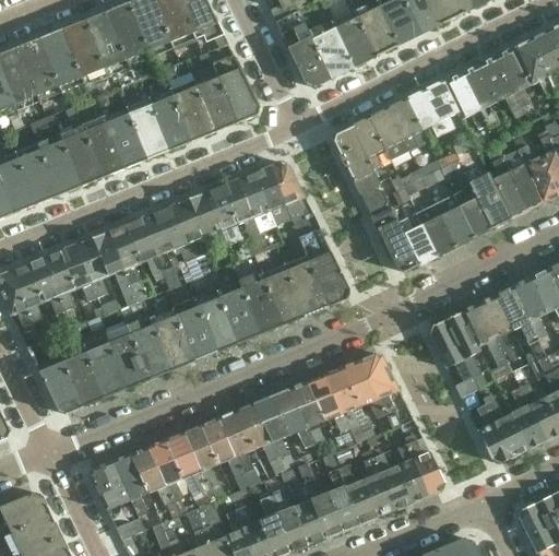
[(131,0),(128,1),(151,58),(155,57),(152,48),(169,40),(152,0),(131,0)]
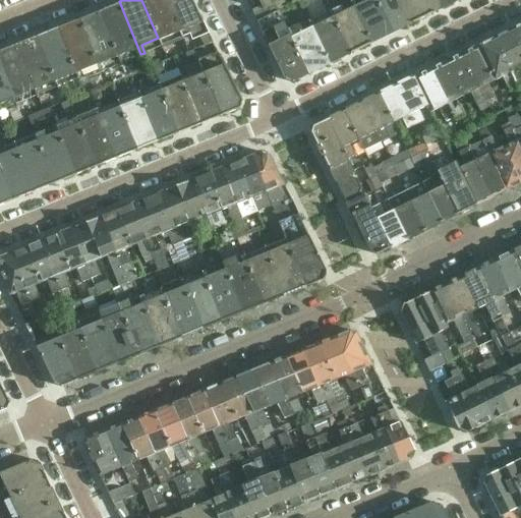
[(188,52),(179,30),(167,0),(141,0),(158,38),(175,32),(178,39),(177,40),(183,54),(188,52)]
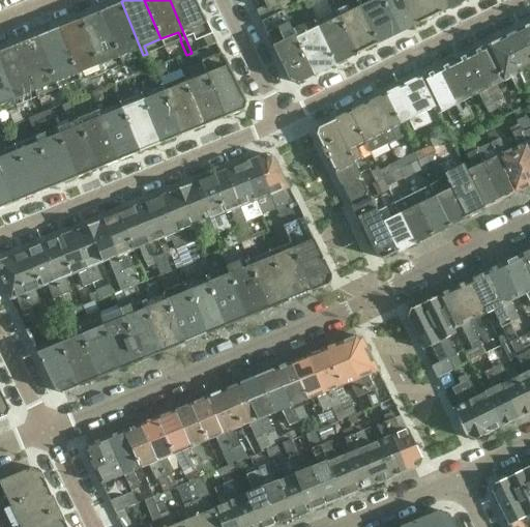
[(170,0),(182,30),(190,27),(195,37),(202,35),(206,44),(214,40),(210,31),(211,31),(196,0),(170,0)]
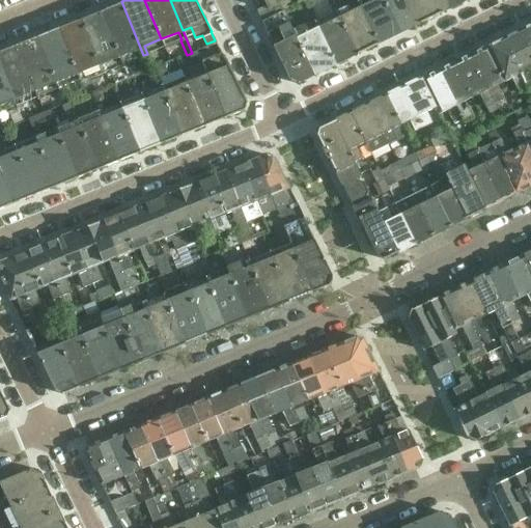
[(263,0),(266,3),(256,8),(261,19),(282,8),(278,0),(263,0)]
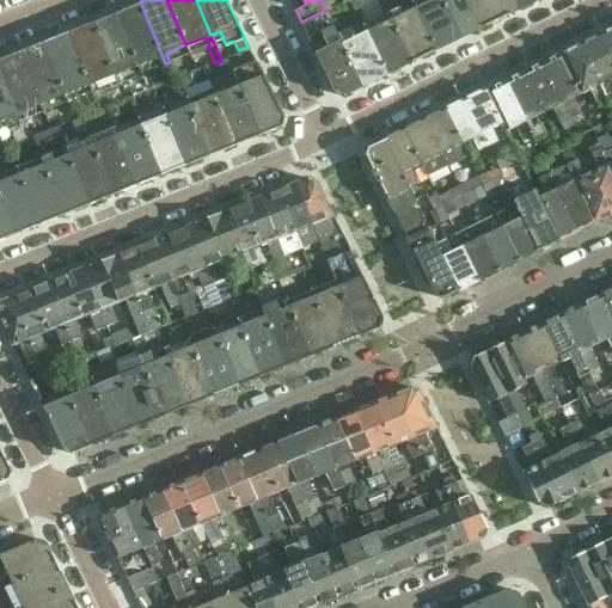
[(320,0),(325,10),(326,11),(340,5),(337,0),(320,0)]
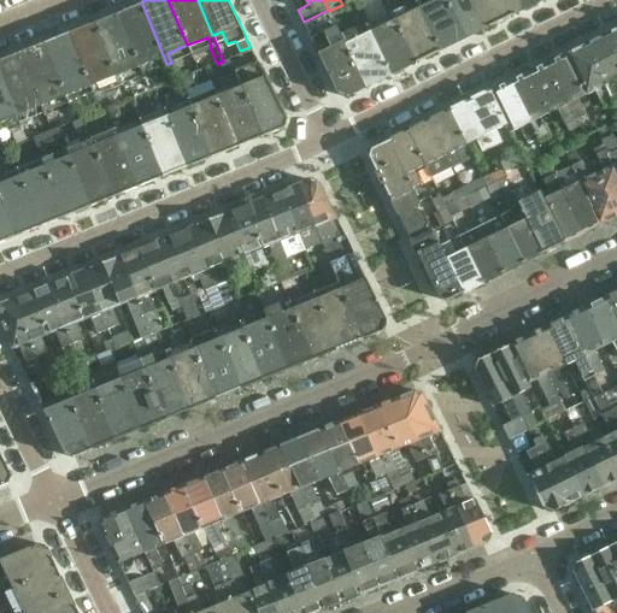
[(415,62),(439,49),(415,0),(410,0),(413,7),(393,18),(415,62)]
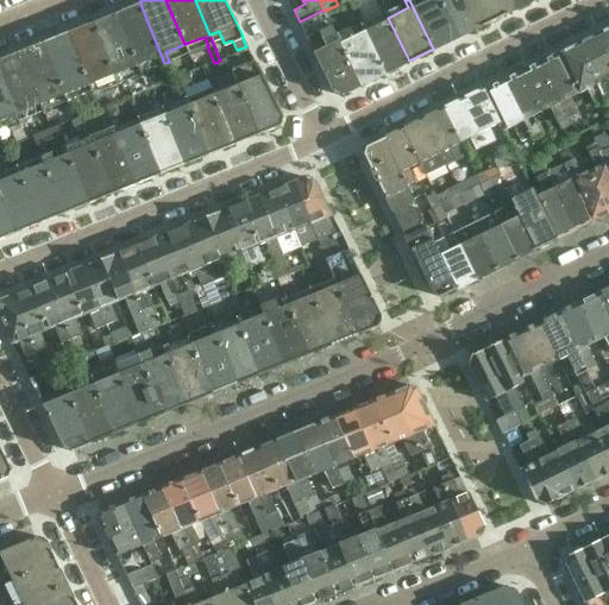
[(458,37),(440,0),(409,0),(433,49),(458,37)]
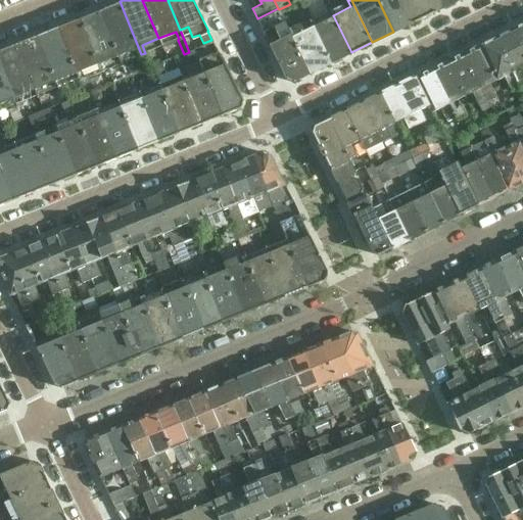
[(378,0),(393,32),(415,20),(405,0),(378,0)]
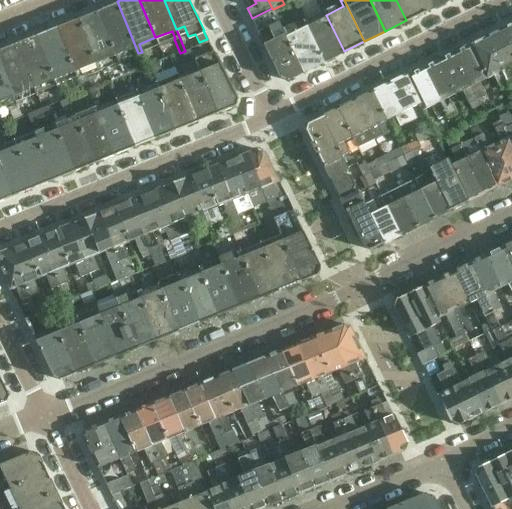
[(396,0),(406,20),(426,10),(421,0),(396,0)]
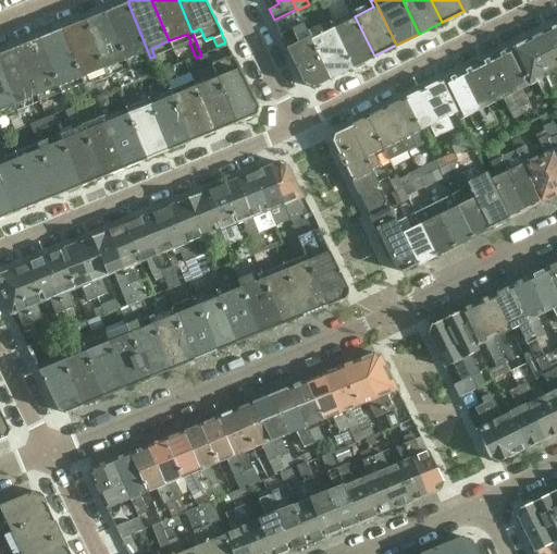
[(458,0),(463,11),(473,7),(486,0),(458,0)]
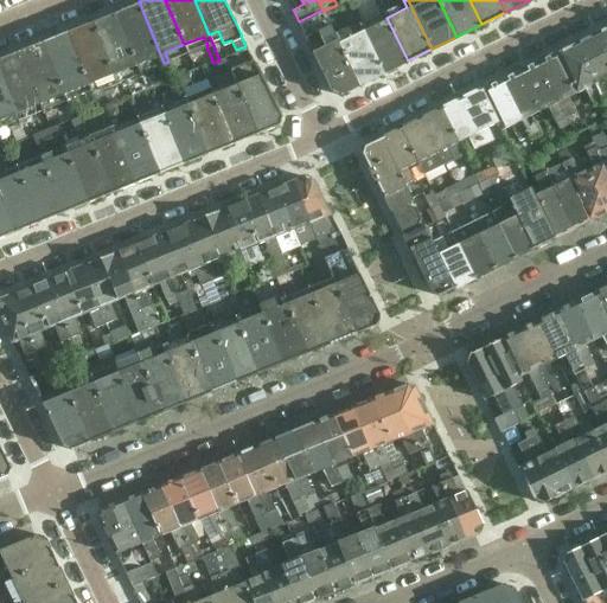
[(139,1),(136,2),(115,11),(136,64),(154,57),(159,65),(164,63),(139,1)]
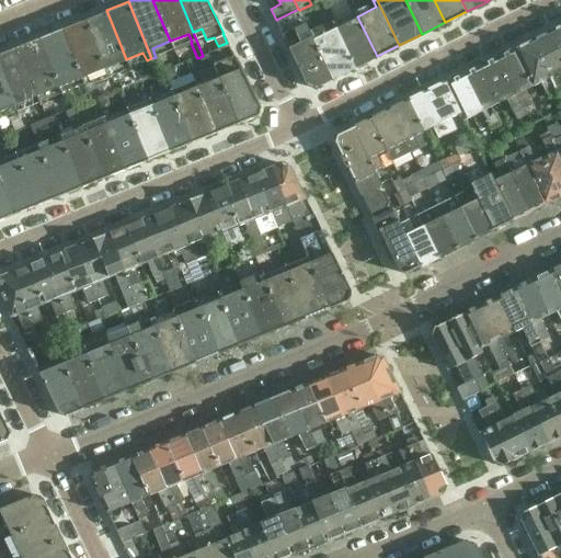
[(283,33),(292,50),(308,84),(315,87),(333,78),(309,30),(299,10),(298,9),(276,20),(283,33)]
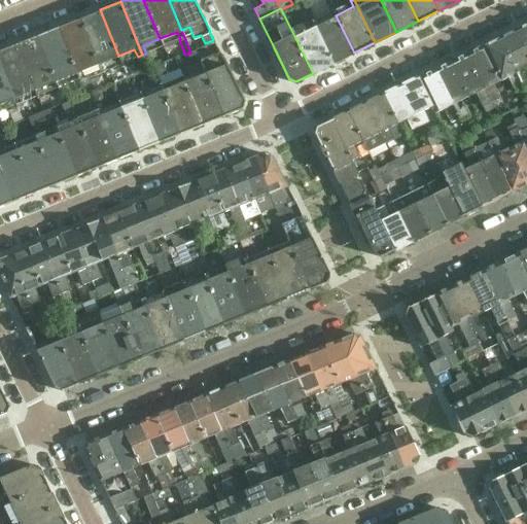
[(100,9),(78,19),(100,72),(104,70),(101,62),(118,56),(100,9)]
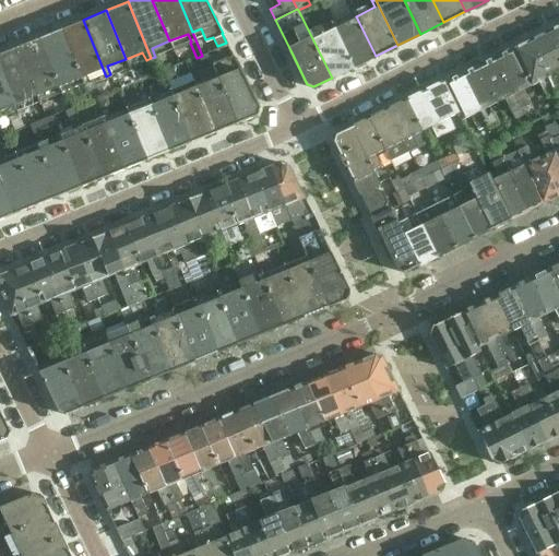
[(354,67),(376,56),(356,16),(339,25),(334,18),(331,19),(354,67)]
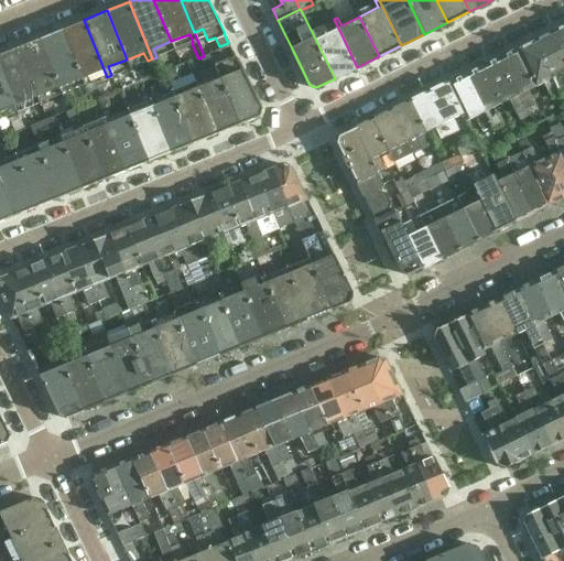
[(335,78),(357,67),(334,19),(311,30),(335,78)]
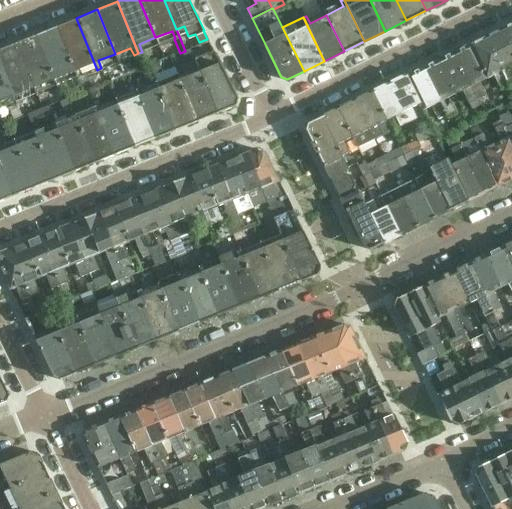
[(76,18),(56,26),(74,70),(89,64),(93,71),(97,70),(76,18)]
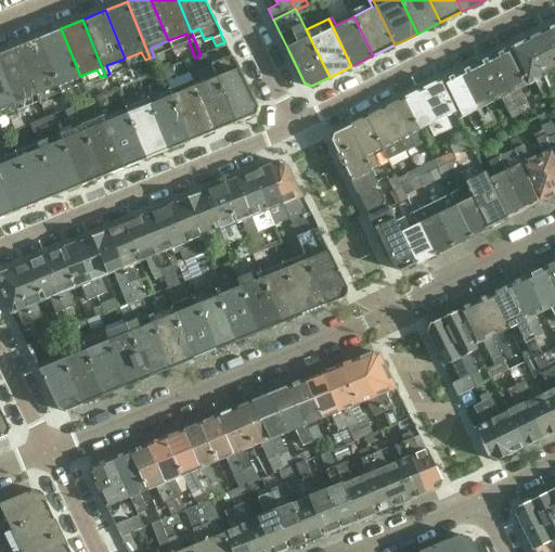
[(554,23),(542,29),(554,56),(554,23)]
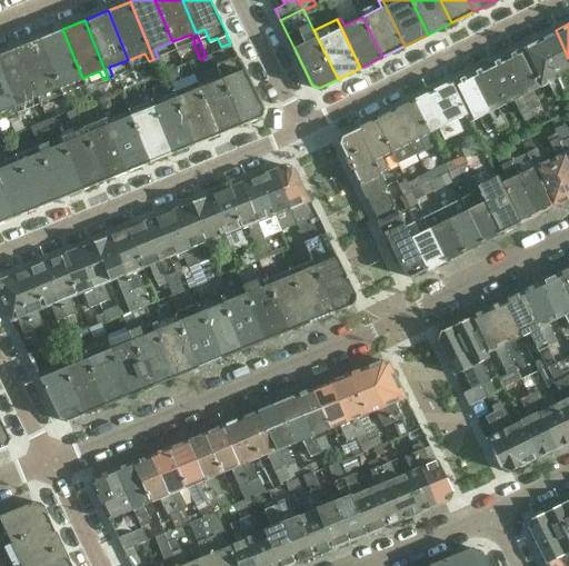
[(62,29),(49,35),(39,38),(62,96),(68,95),(63,86),(82,78),(62,29)]
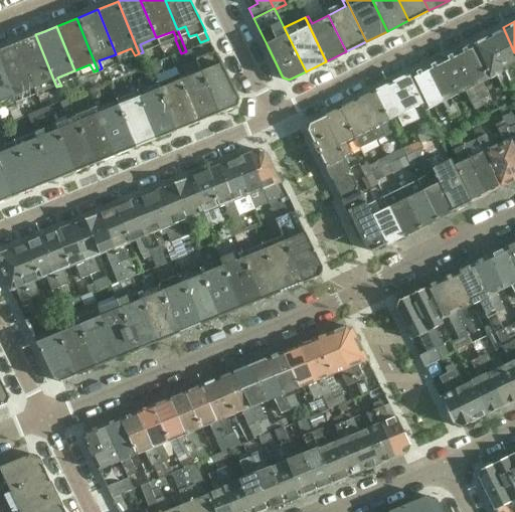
[(514,52),(503,27),(487,35),(511,82),(514,80),(514,70),(513,65),(514,63),(514,52)]
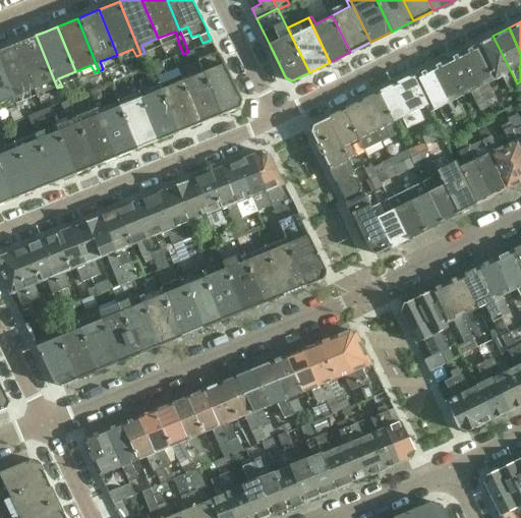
[(36,35),(15,43),(34,89),(50,81),(53,90),(57,88),(36,35)]
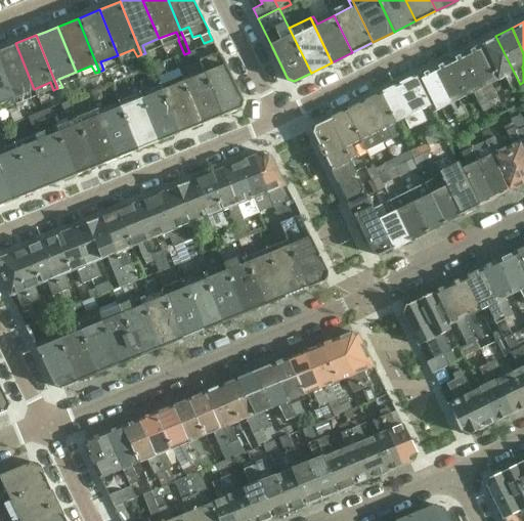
[(495,36),(480,44),(496,79),(505,75),(511,89),(520,84),(495,36)]
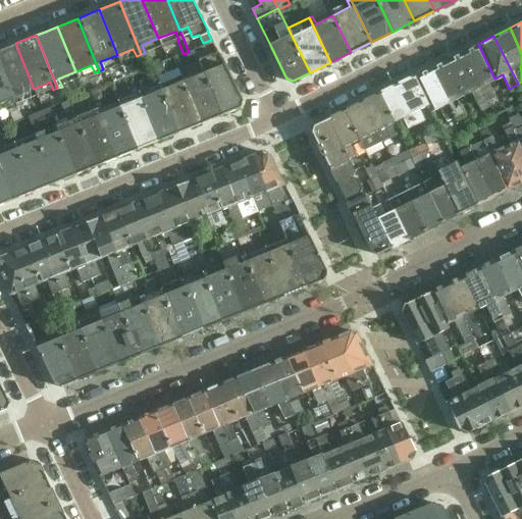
[(15,43),(0,49),(0,65),(12,97),(15,105),(20,103),(17,96),(34,89),(15,43)]
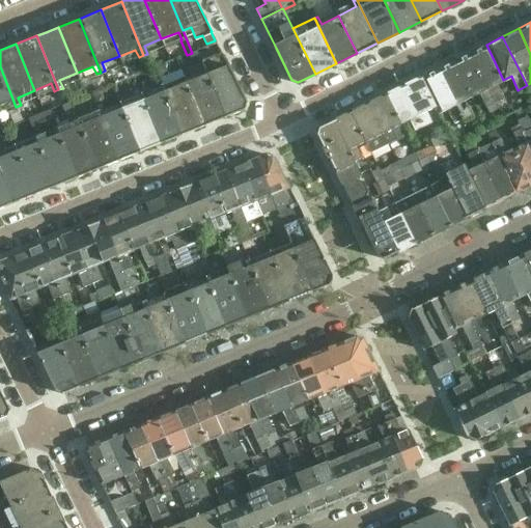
[(486,45),(470,52),(494,102),(503,98),(496,83),(503,80),(486,45)]
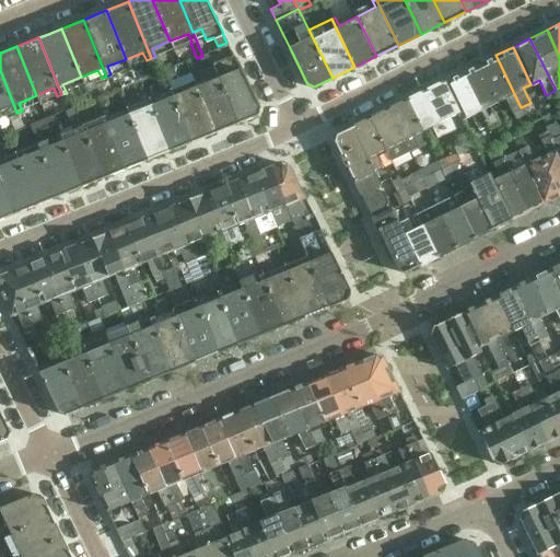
[(260,107),(234,54),(220,59),(225,72),(218,76),(237,122),(256,114),(260,107)]
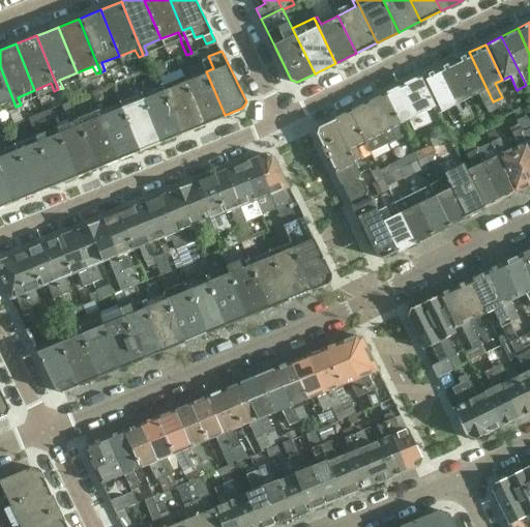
[(469,52),(453,60),(471,95),(478,91),(486,106),(493,101),(469,52)]
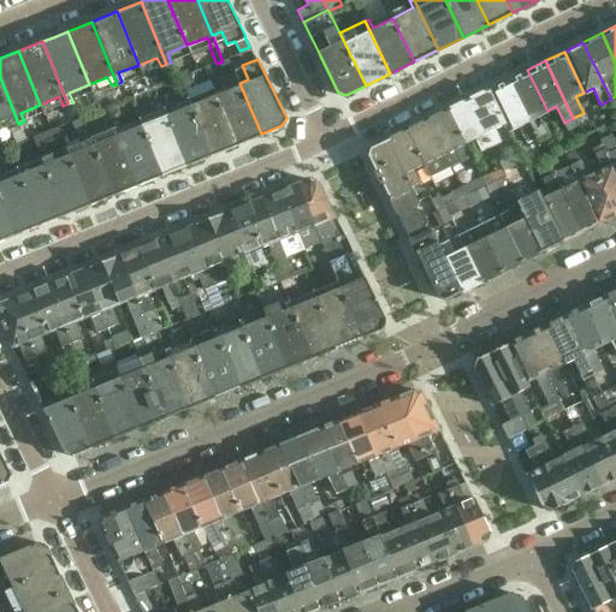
[(508,78),(508,79),(528,120),(538,116),(548,111),(527,70),(526,70),(513,77),(508,78)]
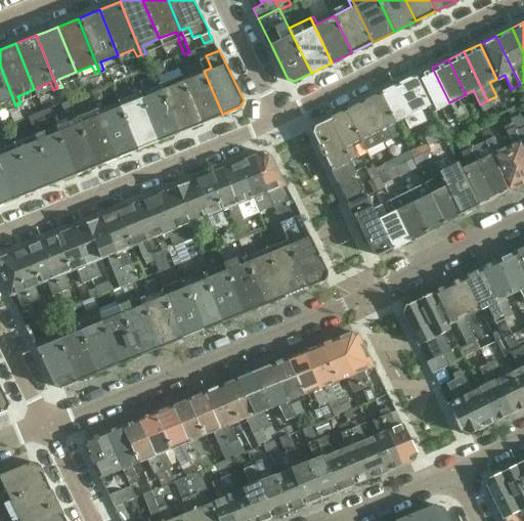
[(0,66),(0,101),(12,97),(0,66)]
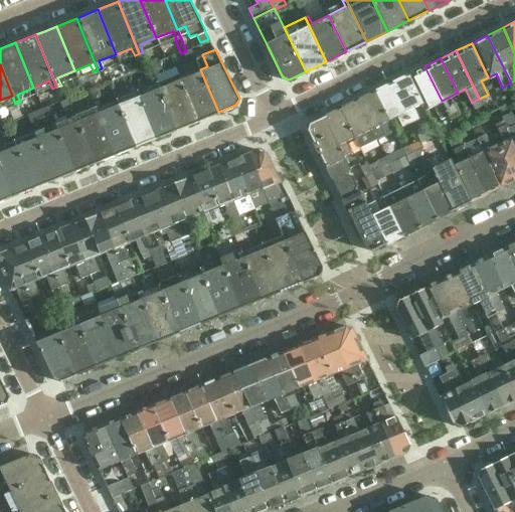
[(424,66),(408,74),(422,103),(425,109),(433,105),(440,119),(448,114),(424,66)]
